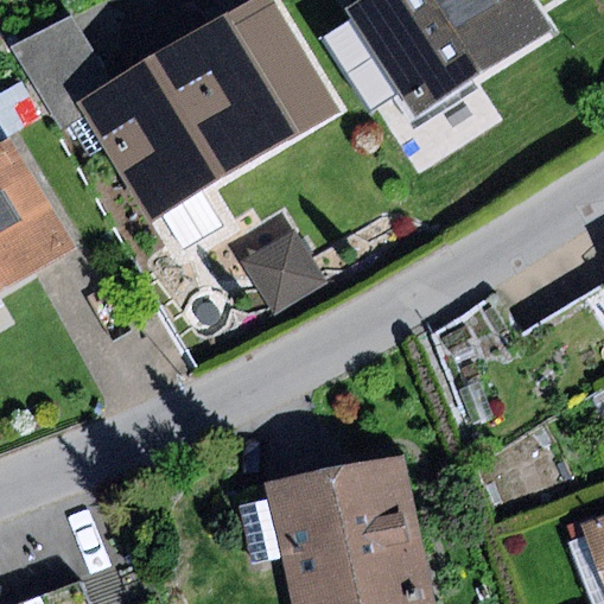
[(243,0),(76,102),(148,221),(337,108),(272,0),(243,0)]
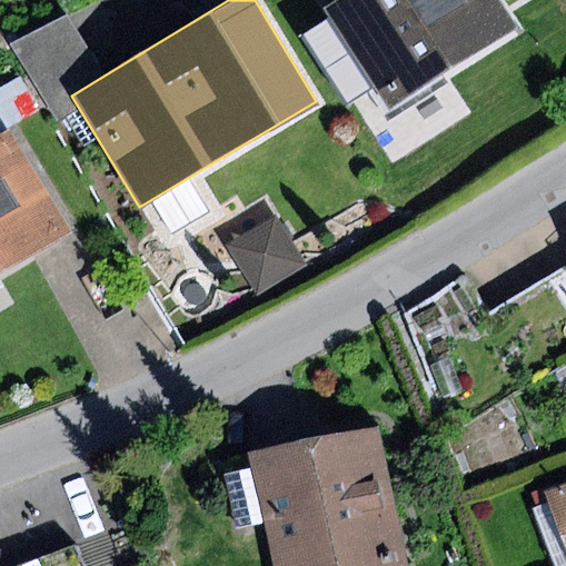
[(321,0),(387,106),(515,27),(497,0),(321,0)]
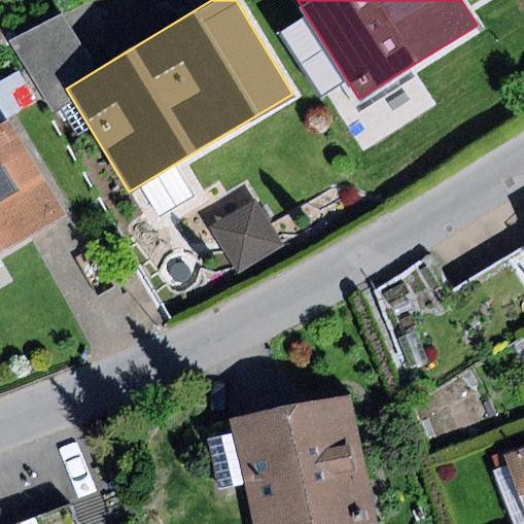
[(0,252),(65,215),(8,118),(0,123),(0,252)]
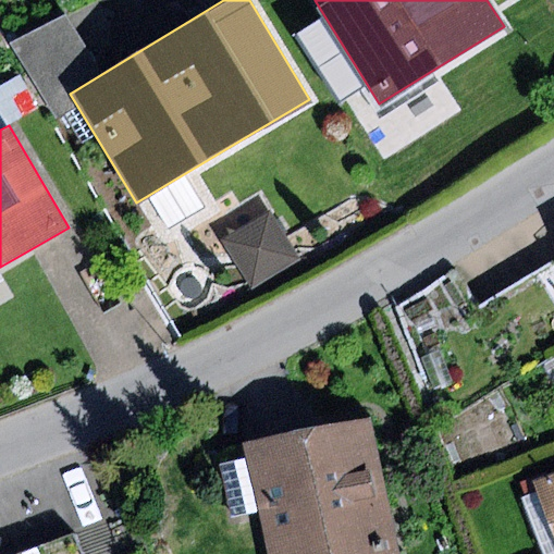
[(269,209),(220,237),(248,285),(297,256),(269,209)]
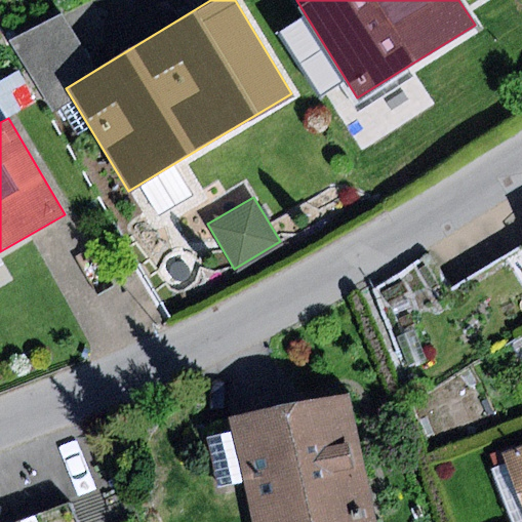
[(373,521),(349,392),(230,415),(231,419),(243,482),(251,521),(373,521)]
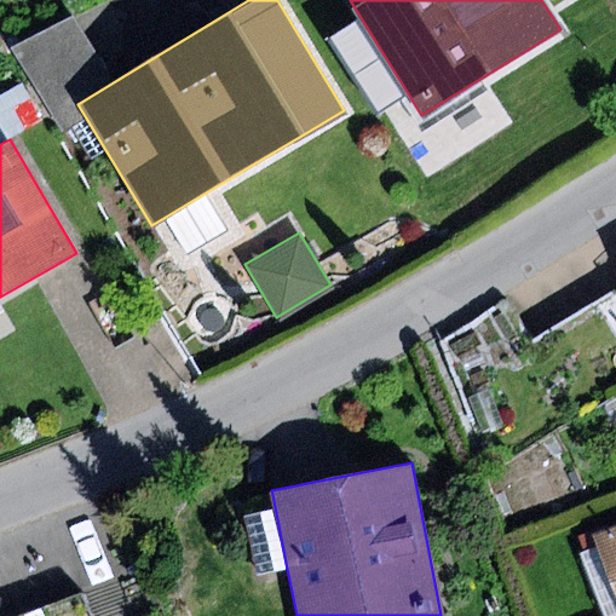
[(287,569),(272,495),(236,502),(252,576),(287,569)]
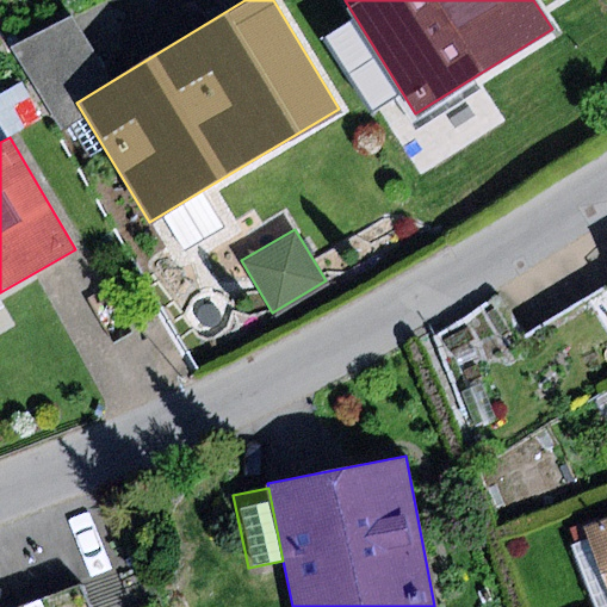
[(606,515),(583,525),(606,586),(606,515)]
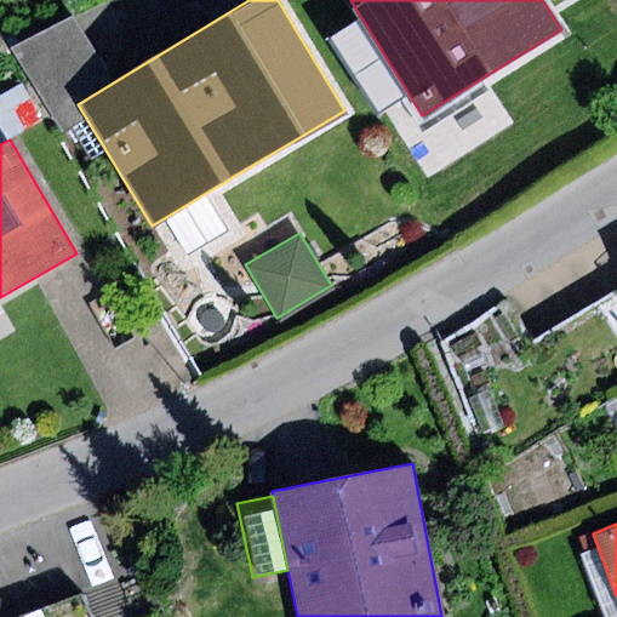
[(84,616),(78,599),(22,616),(84,616)]
